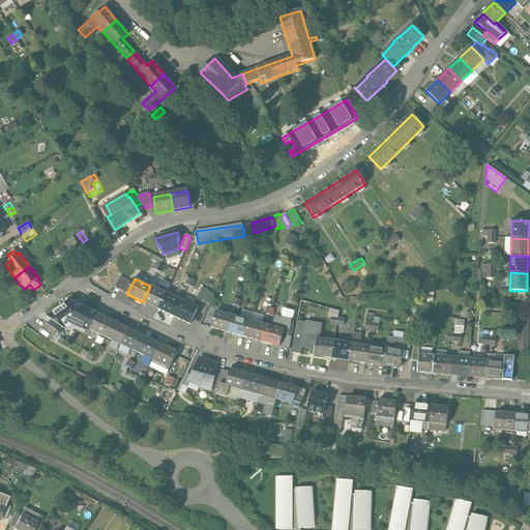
[(158,290),(150,286),(143,302),(158,310),(166,294),(170,286),(163,282),(158,290)]
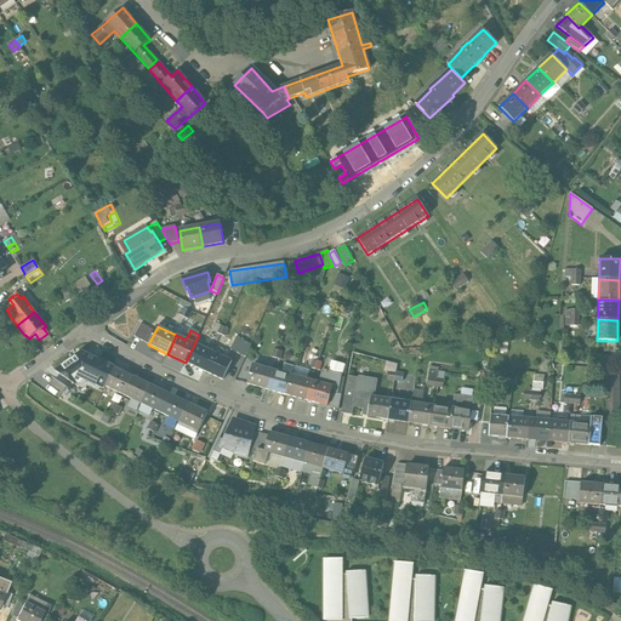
[(232,348),(248,357),(254,343),(239,335),(232,348)]
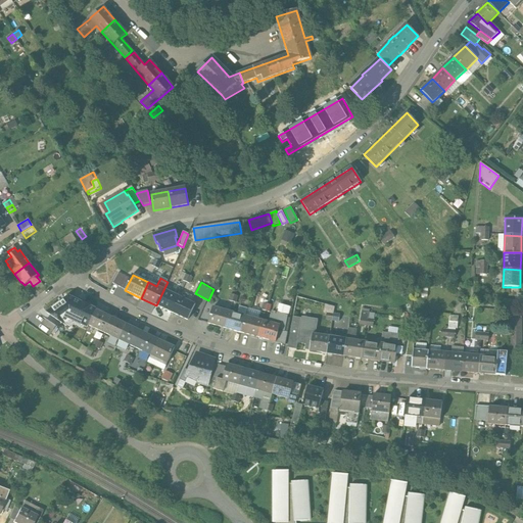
[(180,297),(163,290),(156,305),(172,313),(180,297)]
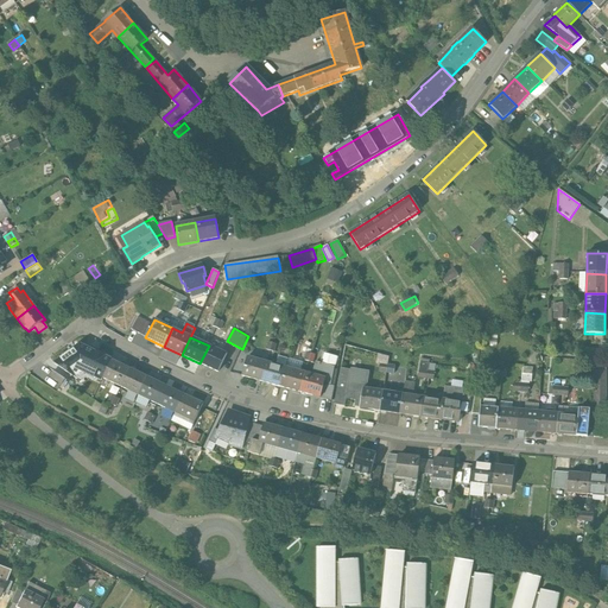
[(102,378),(112,361),(80,346),(55,363),(77,379),(86,372),(102,380),(102,378)]
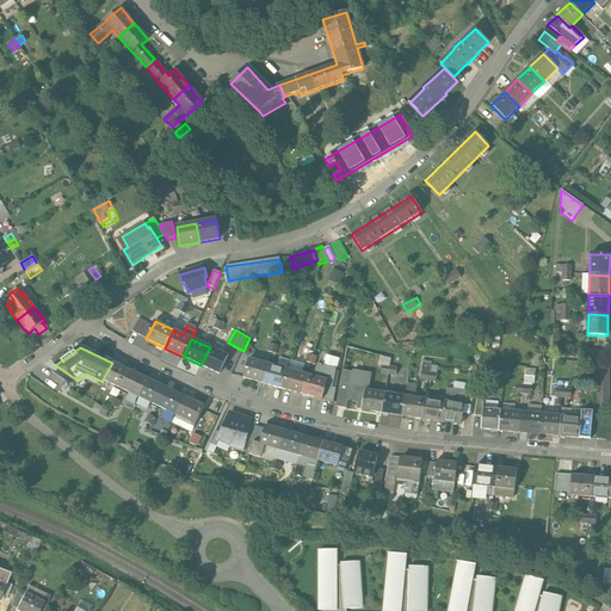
[(228,356),(210,347),(201,365),(218,375),(228,356)]
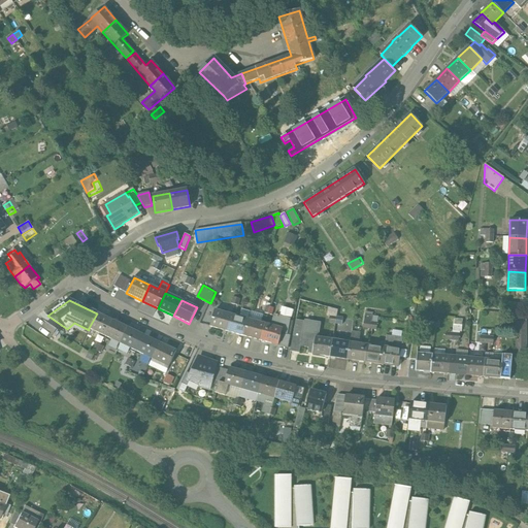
[(232,315),(216,310),(210,327),(227,331),(232,315)]
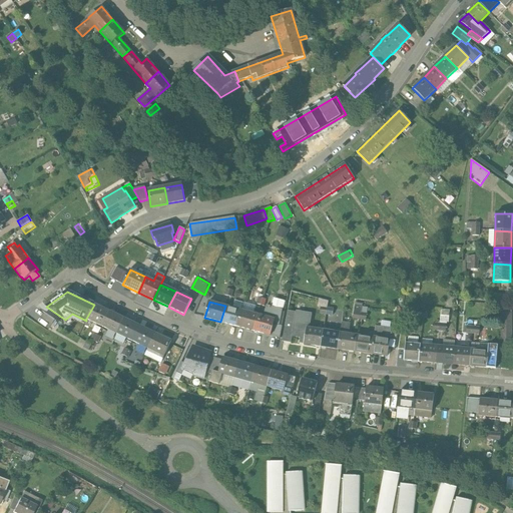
[(109,312),(94,305),(86,319),(102,327),(109,312)]
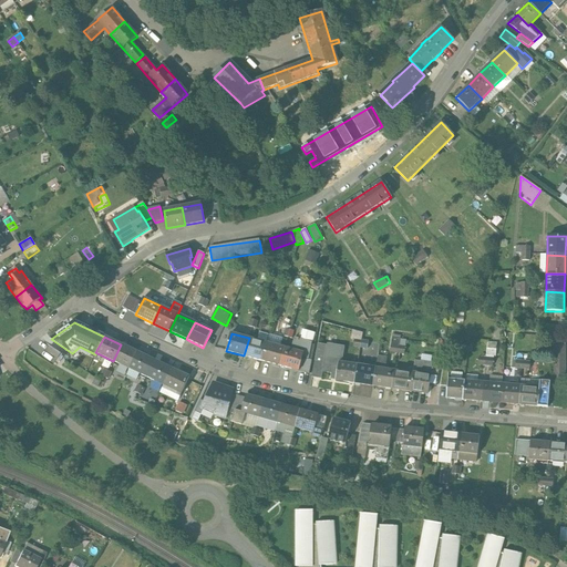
[(267,343),(249,338),(244,356),(263,361),(267,343)]
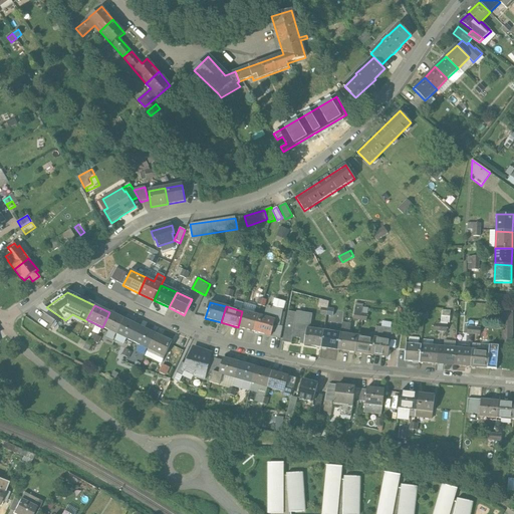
[(443,323),(454,322),(453,309),(443,310),(443,323)]
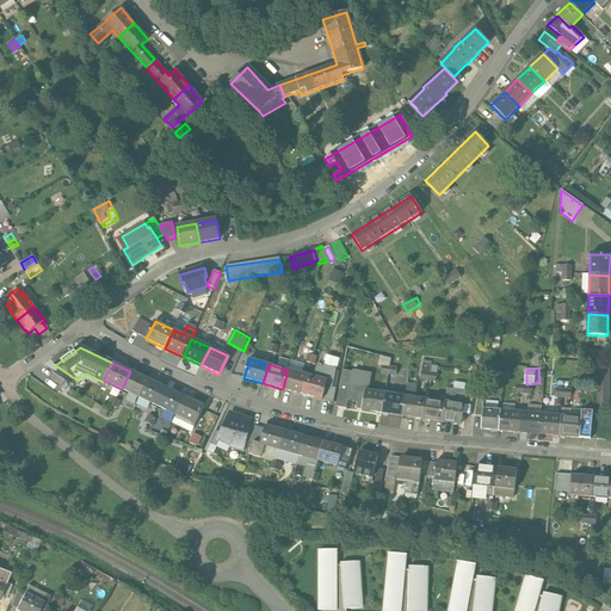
[(307,375),(288,370),(283,389),(302,394),(307,375)]
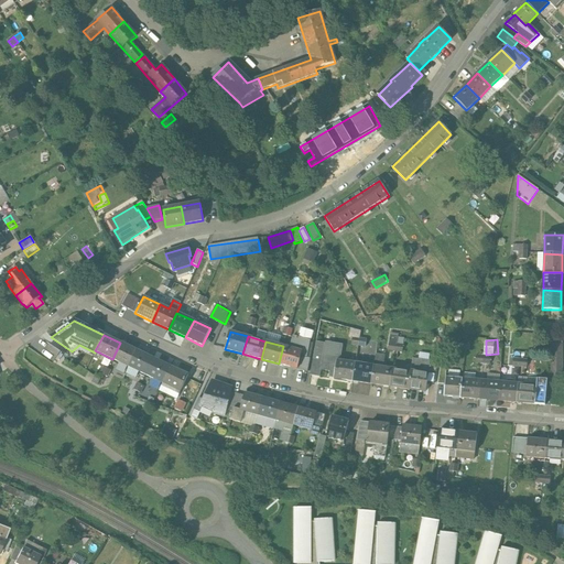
[(137,350),(120,343),(112,359),(129,367),(137,350)]
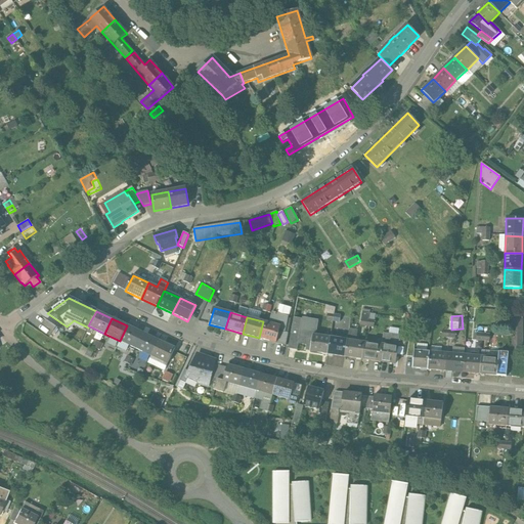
[(523,352),(522,319),(512,320),(512,353),(523,352)]
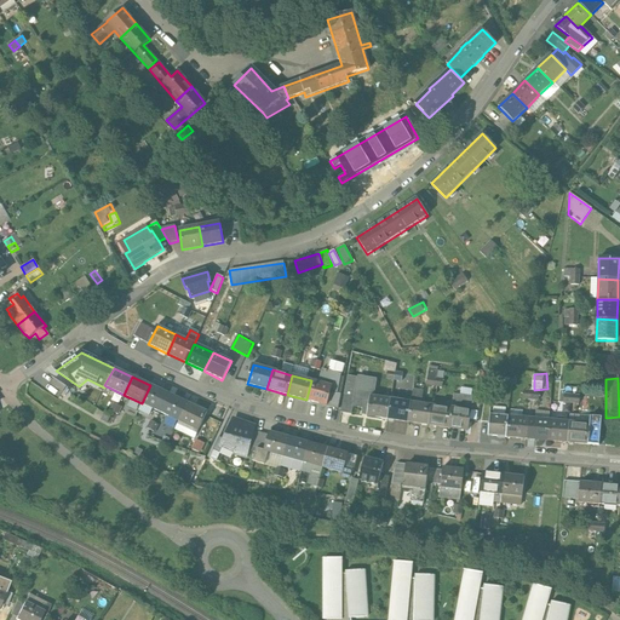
[(332,386),(311,380),(306,400),(326,406),(332,386)]
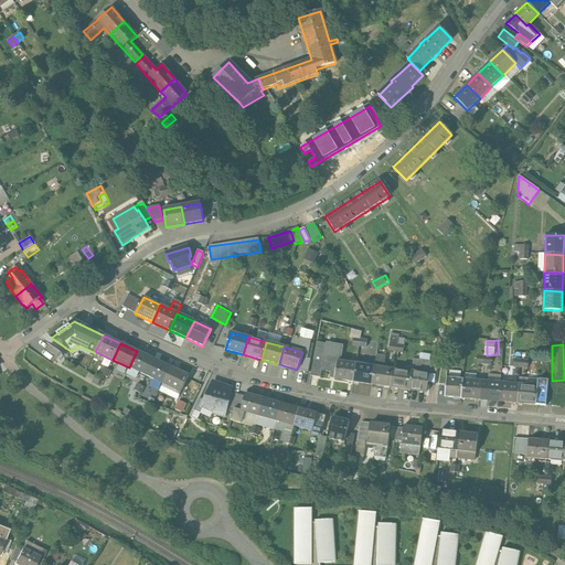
[(153,360),(137,351),(129,368),(146,375),(153,360)]
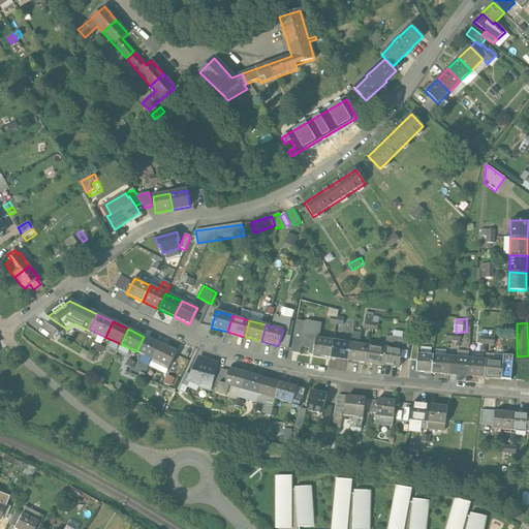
[(160,344),(144,337),(136,351),(152,360),(160,344)]
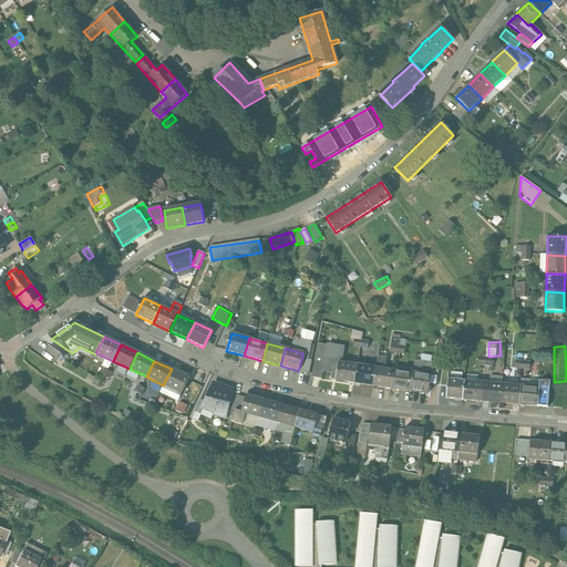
[(358,366),(339,362),(337,381),(354,383),(358,366)]
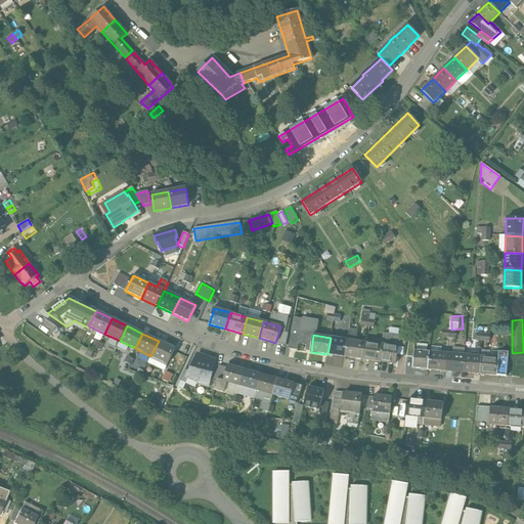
[(399,337),(384,335),(382,345),(380,361),(395,363),(396,354),(399,337)]
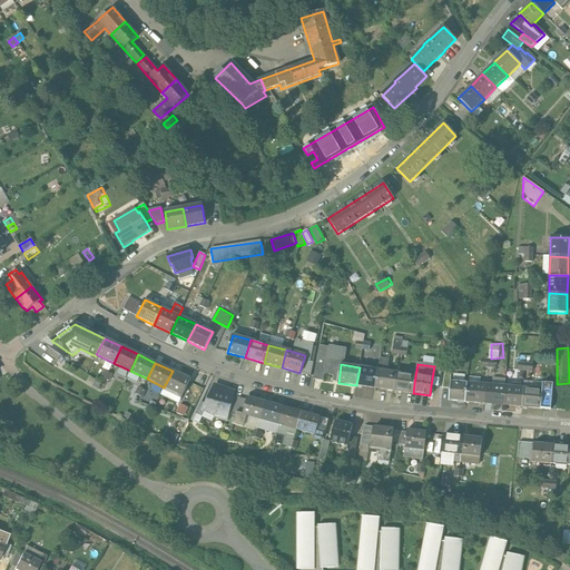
[(442,367),(434,366),(431,385),(440,386),(442,367)]
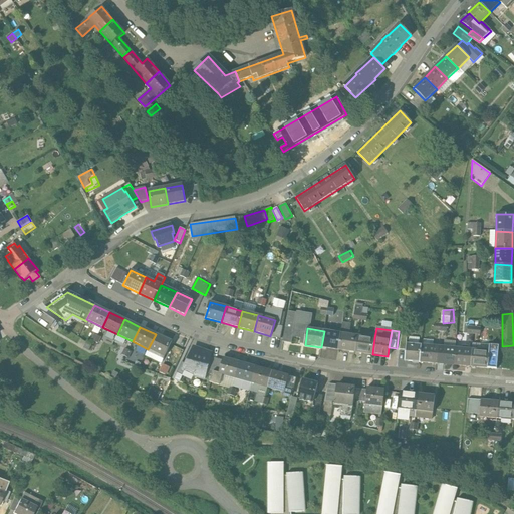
[(340,333),(324,331),(321,347),(338,350),(340,333)]
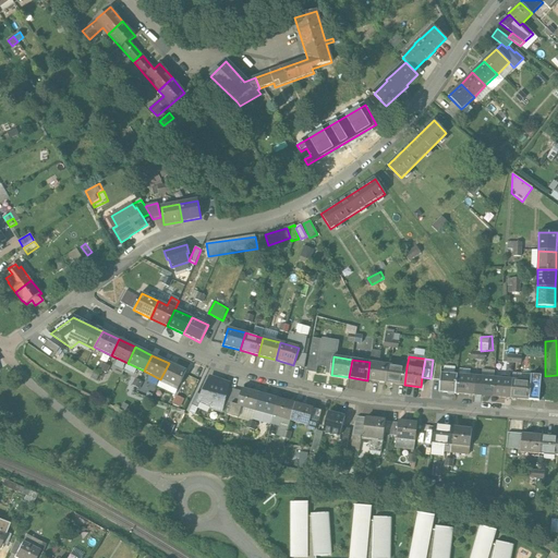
[(436,361),(433,380),(440,381),(440,374),(441,374),(443,362),(436,361)]
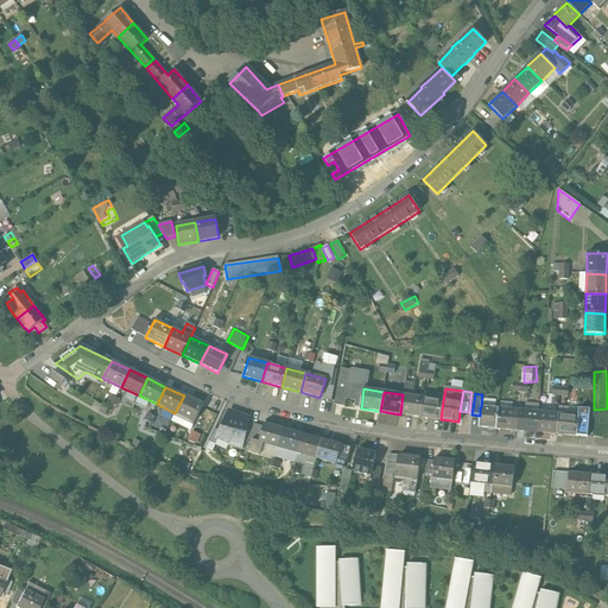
[(423,398),(403,394),(400,415),(419,417),(423,398)]
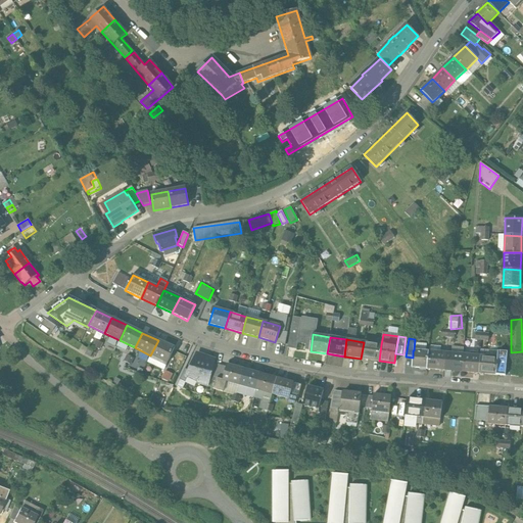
[(175,348),(158,340),(150,355),(167,364),(175,348)]
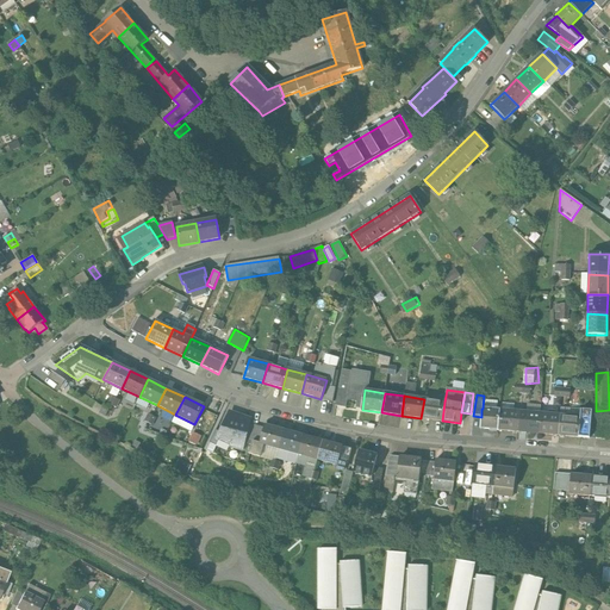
[(444,402),(424,399),(421,418),(442,422),(442,421),(444,402)]
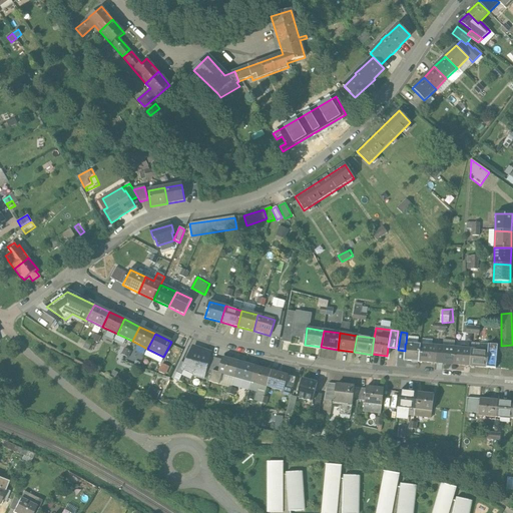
[(406,344),(405,344),(405,351),(404,361),(419,362),(421,346),(406,344)]
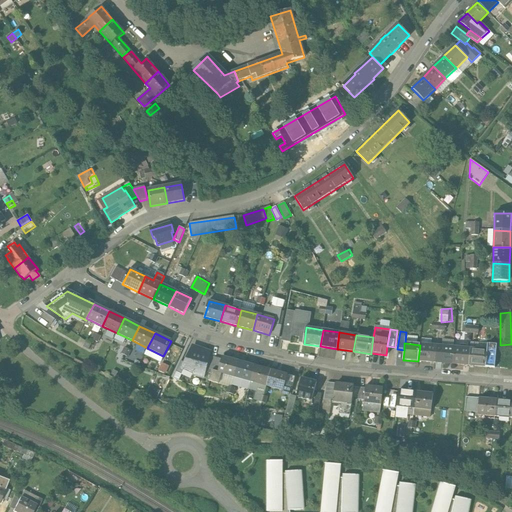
[(487,351),(470,349),(469,366),(495,368),(497,345),(488,344),(487,351)]
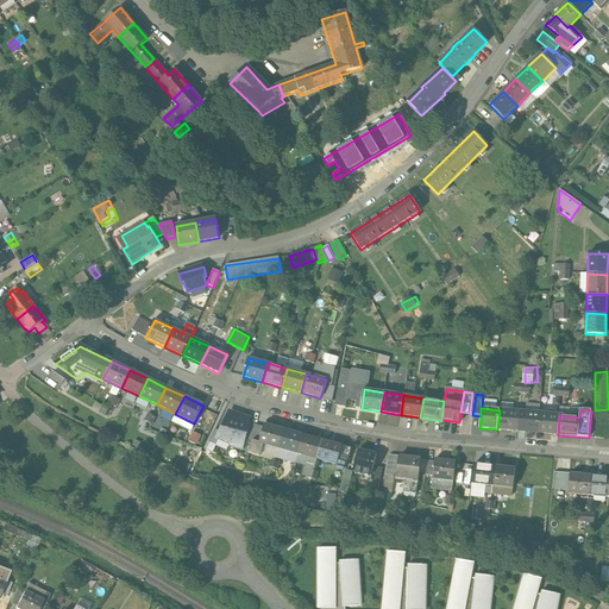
[(520,412),(500,410),(497,429),(518,432),(520,412)]
